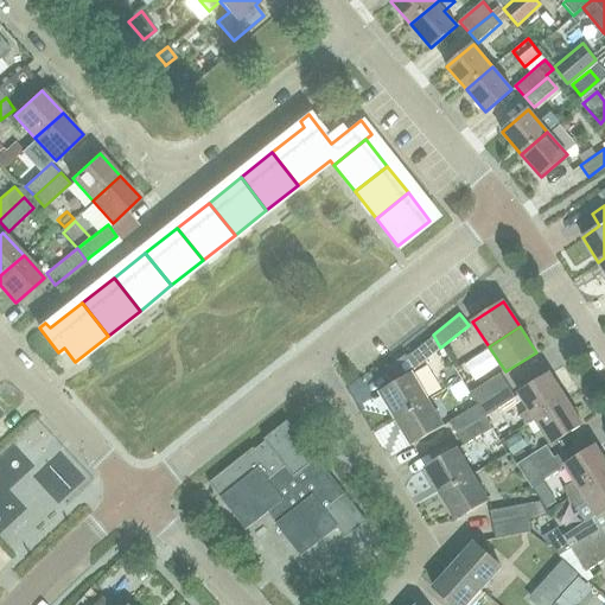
[(380,392),(396,419),(427,400),(411,370),(440,348),(433,335),(406,356),(403,354),(383,370),(393,384),(380,392)]
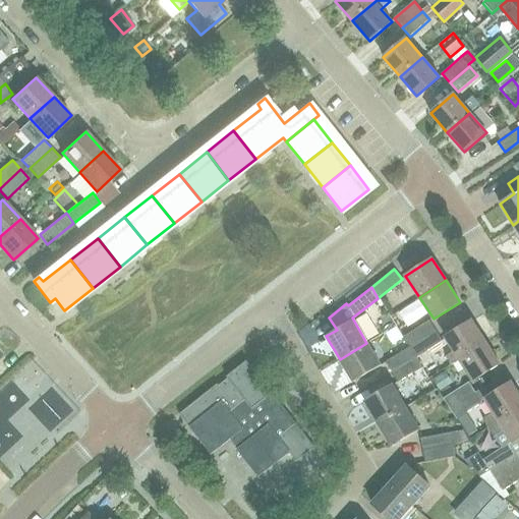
[(409,346),(436,330),(429,320),(403,335),(409,346)]
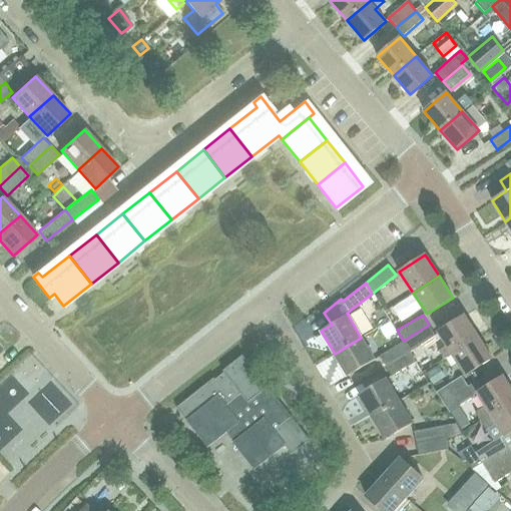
[(464,316),(438,333),(446,345),(438,350),(443,358),(451,353),(478,337),(464,316)]
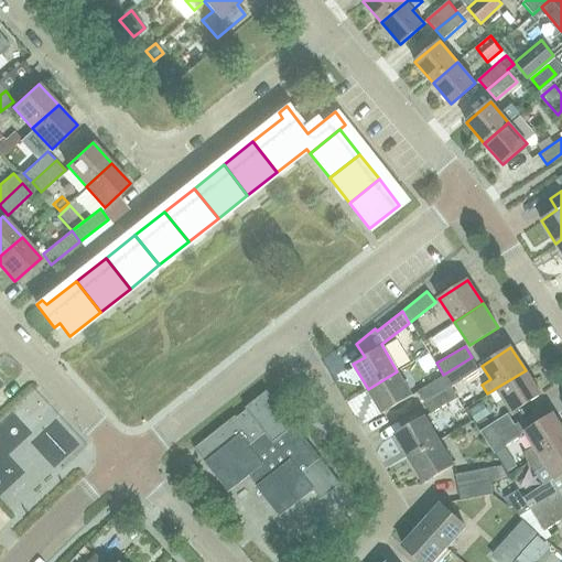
[(472,357),(443,375),(451,386),(478,369),(472,357)]
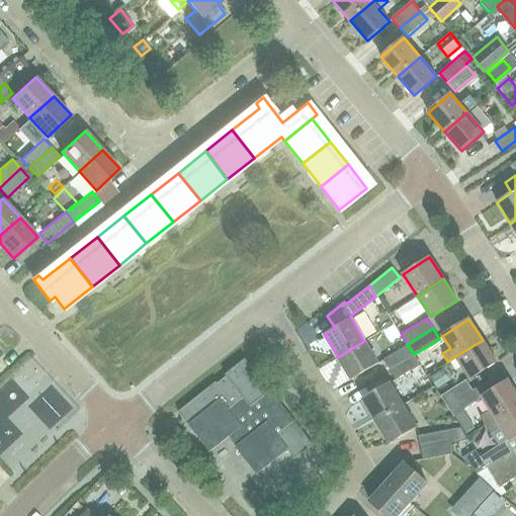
[(483,340),(455,356),(469,378),(497,361),(483,340)]
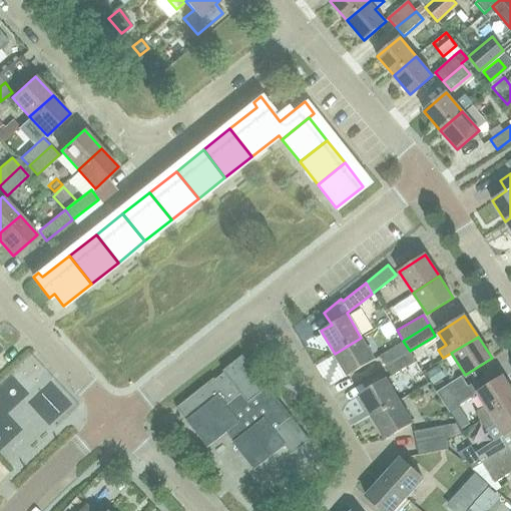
[(361,338),(335,354),(348,376),(375,360),(361,338)]
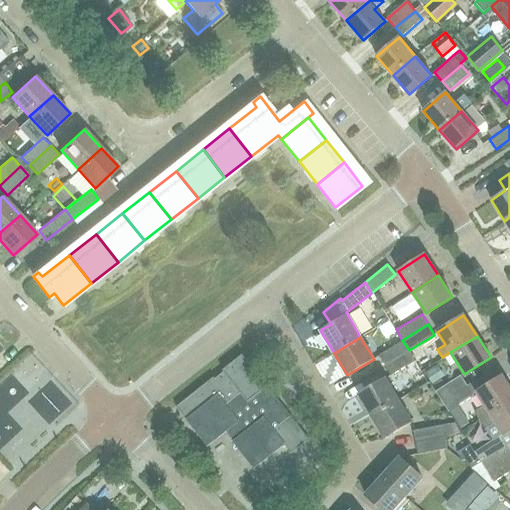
[(384,365),(408,351),(402,341),(378,354),(384,365)]
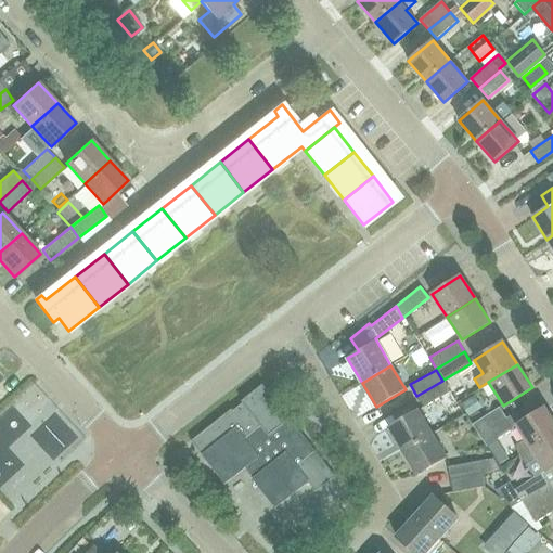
[(442,381),(416,396),(423,406),(449,391),(442,381)]
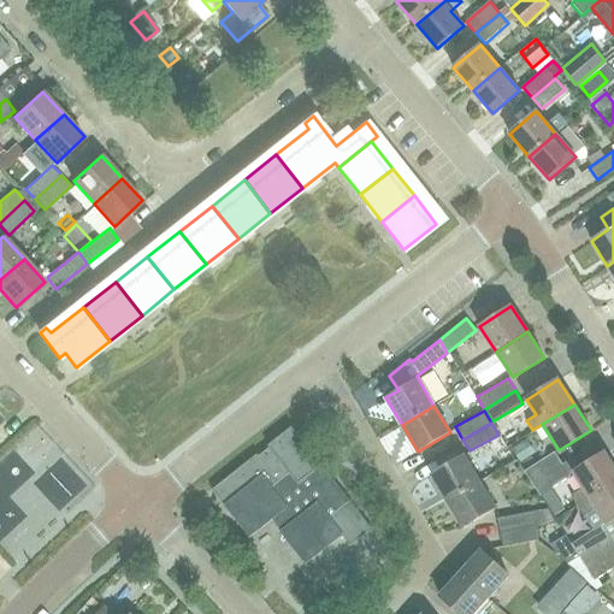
[(211,489),(248,536),(271,518),(279,530),(278,531),(303,564),(341,533),(349,544),(371,527),(290,426),(267,446),(269,447),(258,455),(257,454),(211,489)]
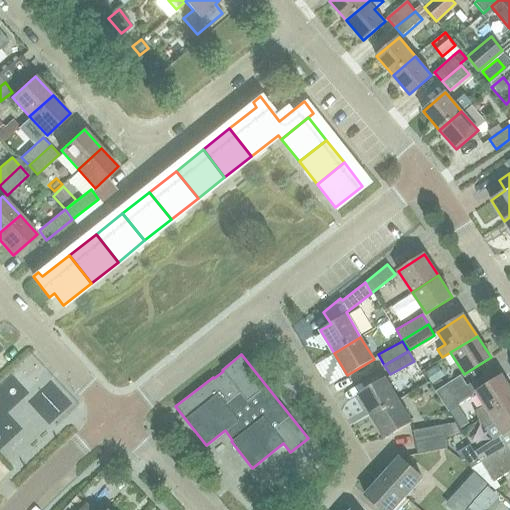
[(435,364),(423,371),(430,383),(442,376),(435,364)]
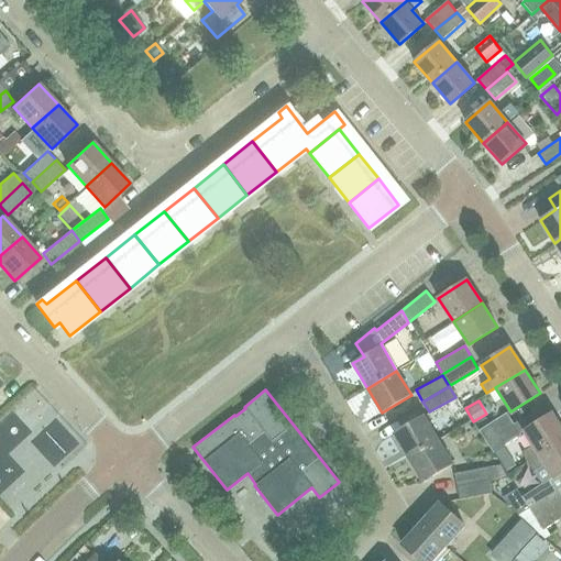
[(479,429),(485,440),(514,424),(506,413),(479,429)]
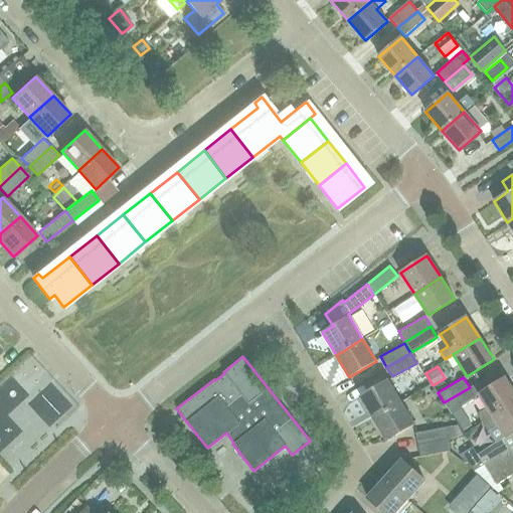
[(479,394),(487,407),(477,413),(482,421),(492,415),(512,401),(512,389),(505,377),(479,394)]
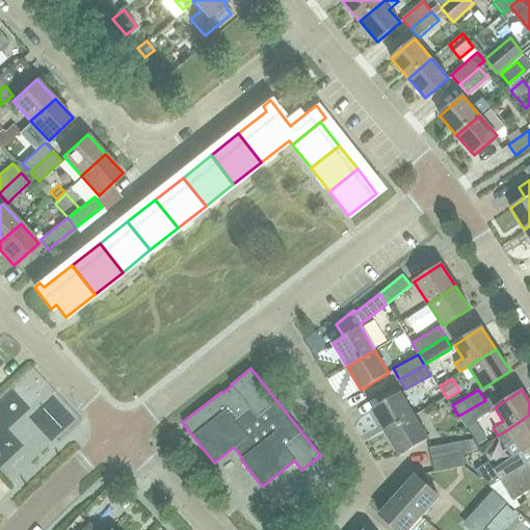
[(386,432),(414,416),(399,392),(372,408),(386,432)]
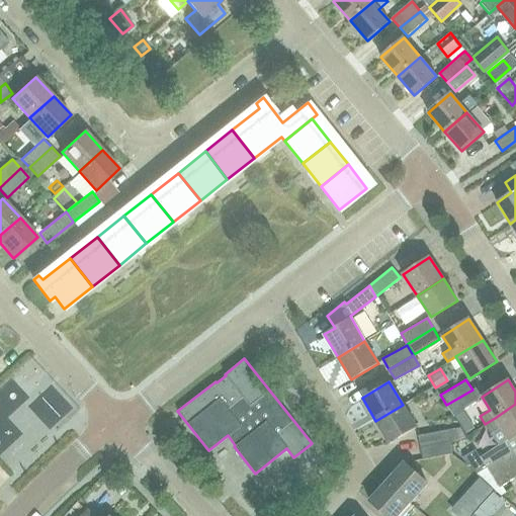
[(479,400),(473,390),(446,405),(453,415),(479,400)]
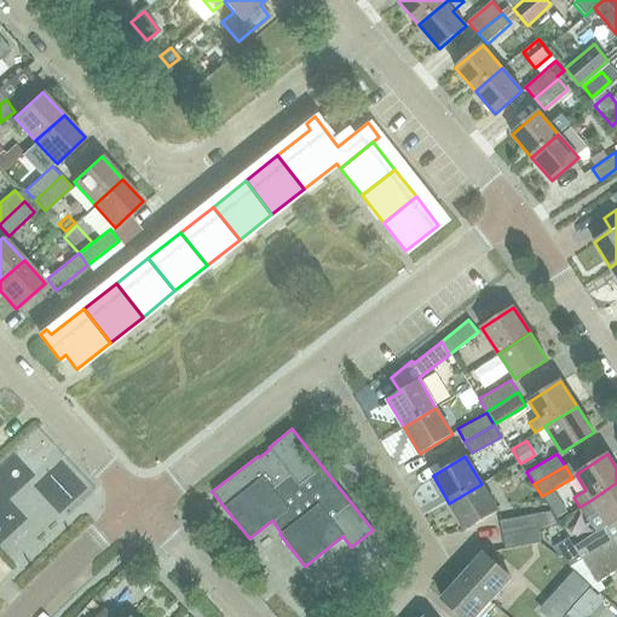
[(587,518),(599,511),(609,525),(616,519),(616,483),(592,500),(580,507),(587,518)]
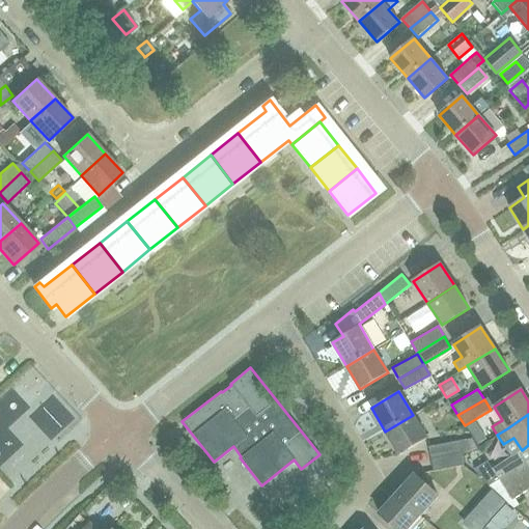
[(413,415),(385,432),(398,454),(426,438),(413,415)]
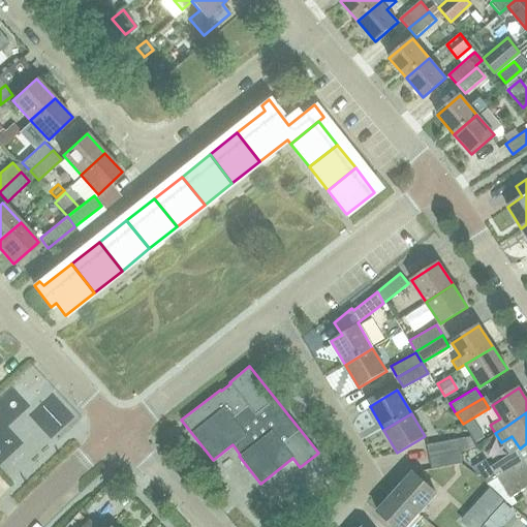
[(429,457),(459,451),(467,448),(465,436),(426,444),(429,457)]
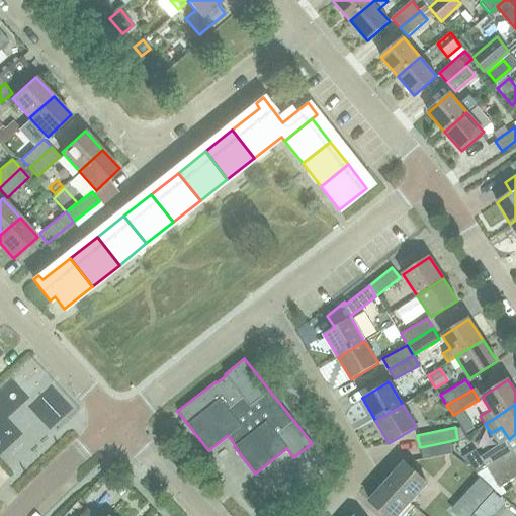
[(459,427),(455,427),(457,439),(467,437),(459,427)]
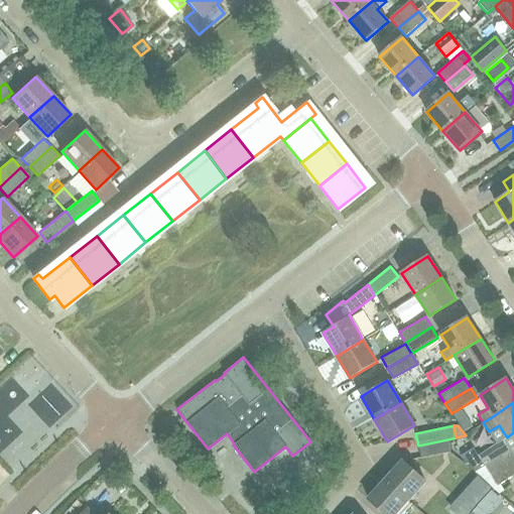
[(502,438),(478,455),(465,463),(475,471),(484,465),(509,448),(502,438)]
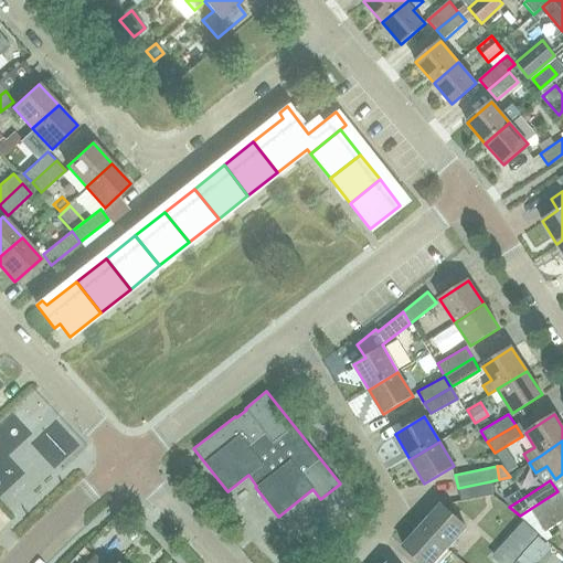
[(490,481),(458,488),(460,500),(492,494),(490,481)]
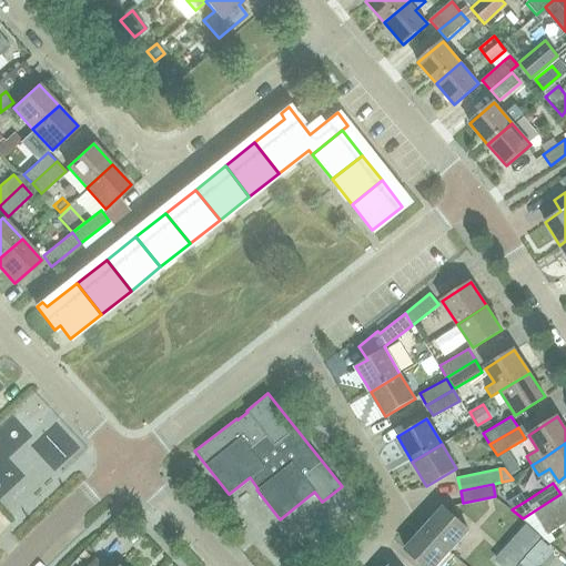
[(539,523),(565,505),(565,502),(561,494),(533,512),(539,523)]
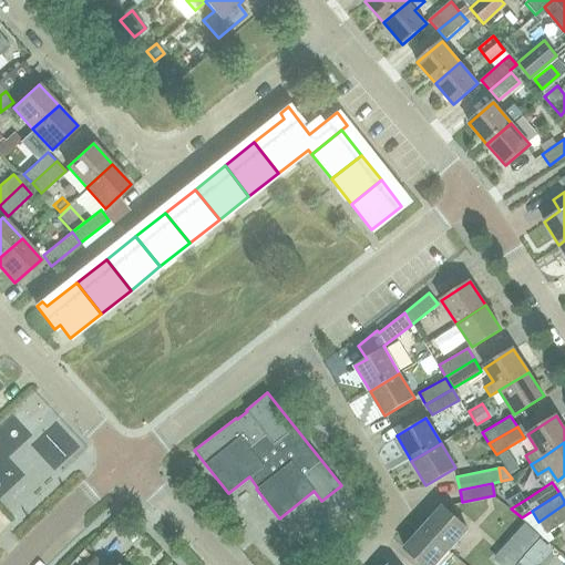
[(564,520),(564,504),(538,522),(546,533),(564,520)]
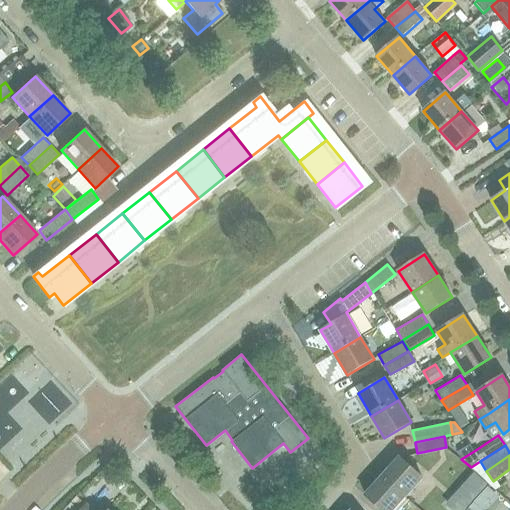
[(382,475),(405,497),(422,478),(399,456),(382,475)]
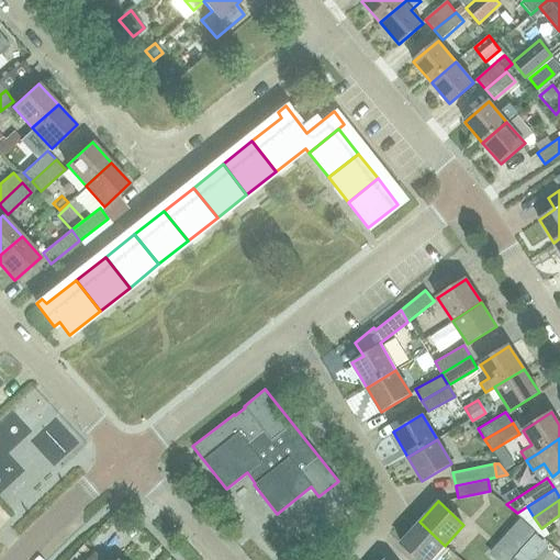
[(432,559),(445,546),(420,522),(400,542),(420,559),(432,559)]
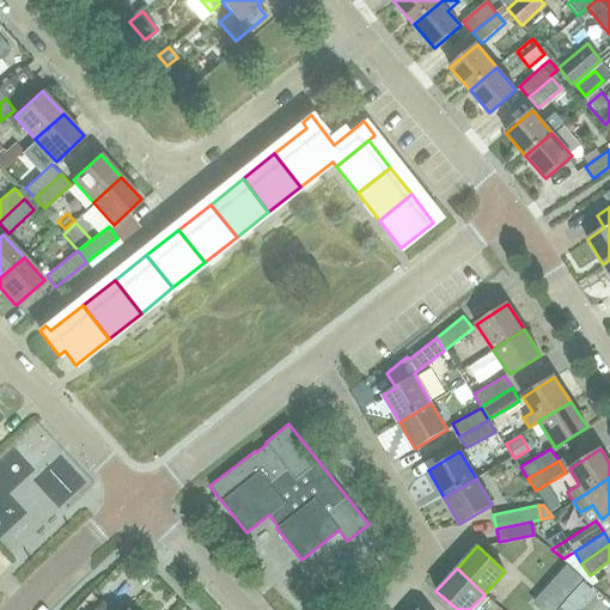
[(91,590),(72,609),(85,609),(98,597),(91,590)]
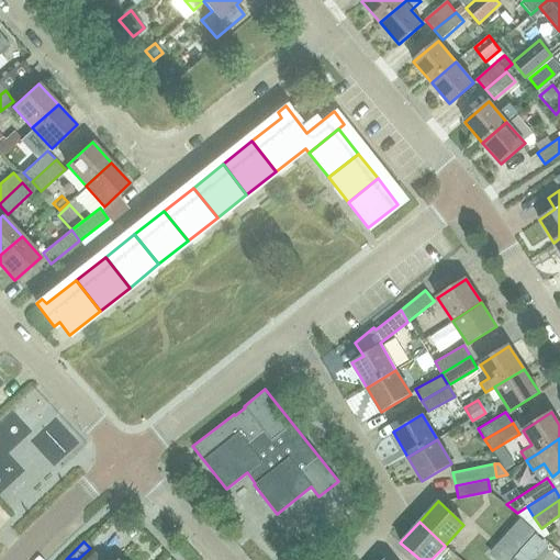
[(299,559),(306,552),(297,544),(281,559),(299,559)]
